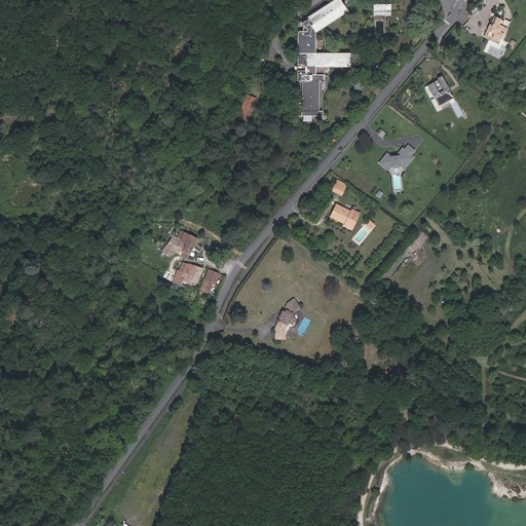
[(321,30),(354,11),(347,0),(339,0),(313,14),(314,15),(307,20),(307,30),(302,29),(301,31),(299,78),(304,78),(303,108),(296,108),(296,113),(323,114),(323,109),(322,109),(323,81),(325,81),(326,73),(331,66),(352,67),(352,54),(318,52),(321,30)]
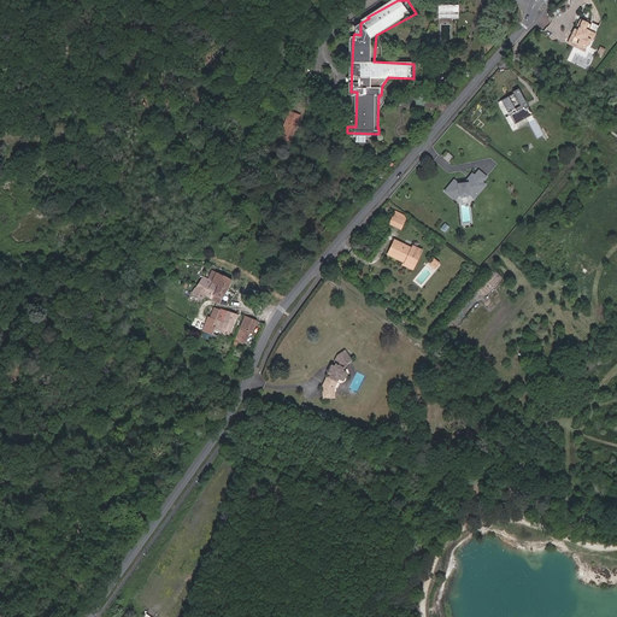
[(462,5),(440,4),(440,18),(460,19),(462,5)]
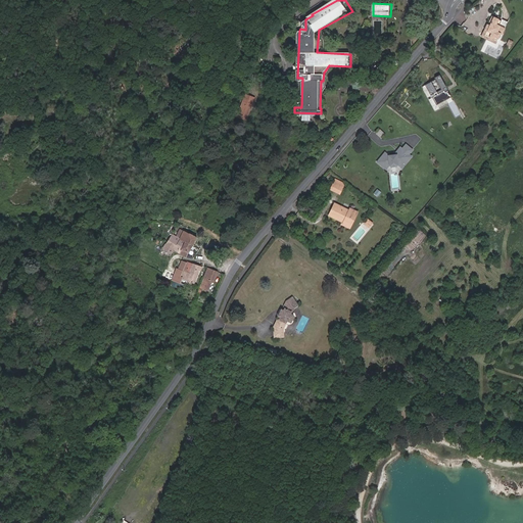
[(508,27),(496,21),(494,28),(495,28),(490,40),(506,46),(511,35),(505,32),(508,27)]
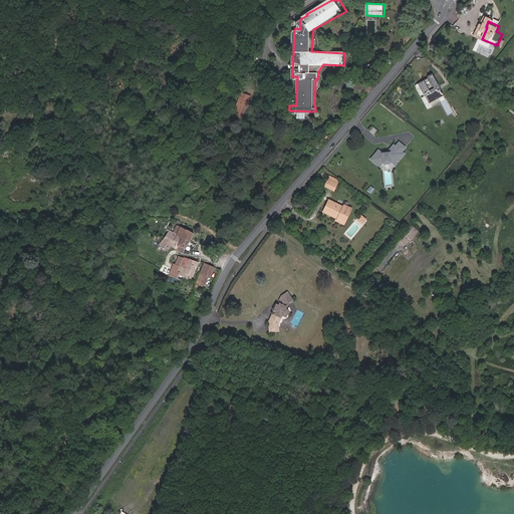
[(497,45),(482,39),(480,42),(495,49),(497,45)]
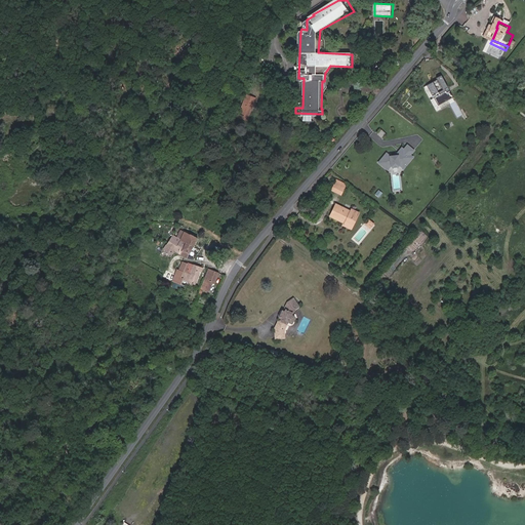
[(449,87),(443,76),(438,78),(439,79),(430,84),(435,94),(438,93),(439,95),(436,96),(440,105),(454,96),(450,90),(448,92),(446,89),(449,87)]
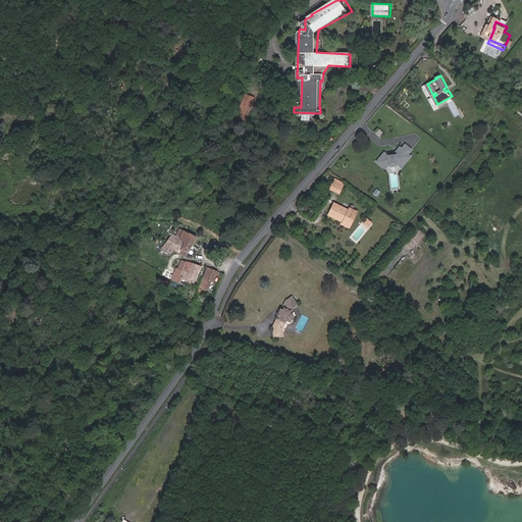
[(247,117),(254,98),(245,94),(238,114),(247,117)]
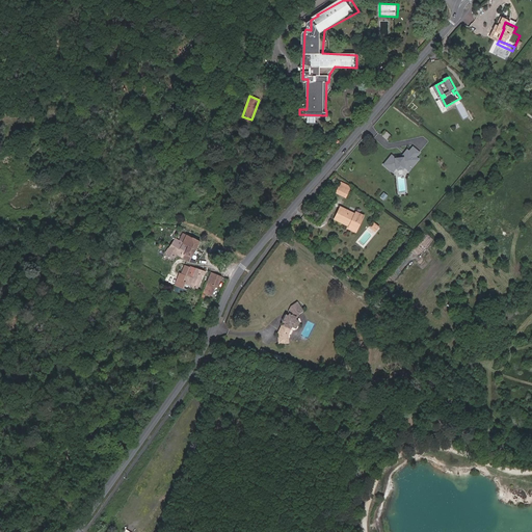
[(392,155),(384,163),(394,170),(398,165),(400,167),(403,163),(410,169),(420,158),(418,156),(418,154),(421,151),(415,145),(407,153),(404,153),(404,156),(403,156),(395,157),(392,155)]
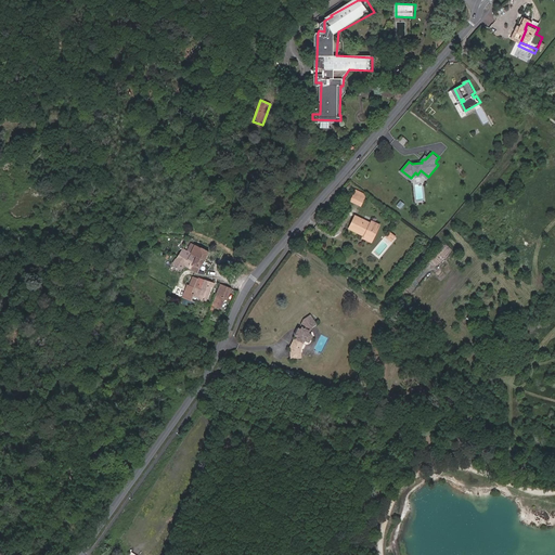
[(370,204),(360,198),(357,206),(366,210),(370,204)]
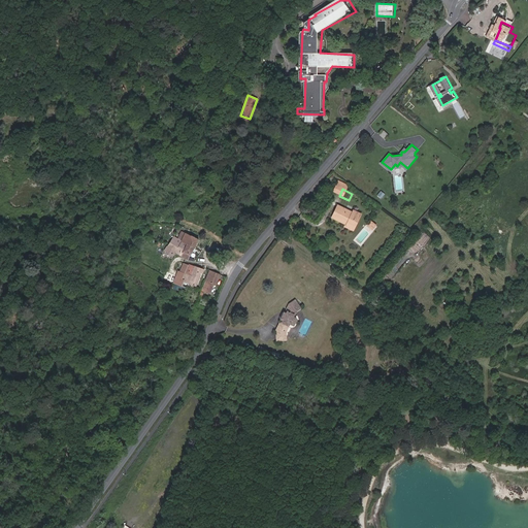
[(358,217),(343,209),(337,223),(353,229),(352,231),(359,235),(367,219),(359,215),(358,217)]
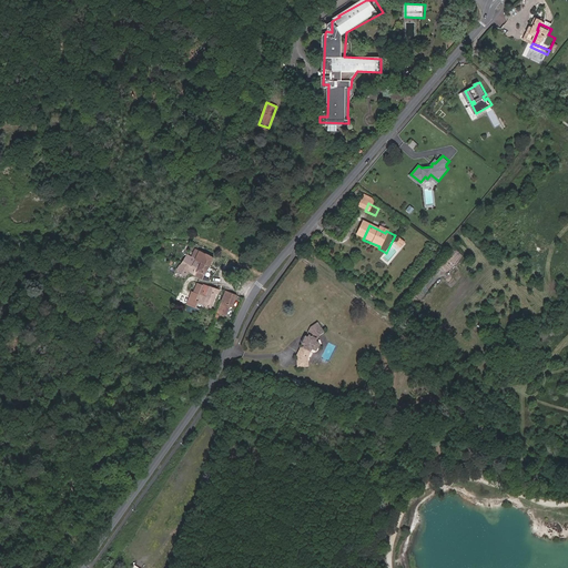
[(209,266),(213,257),(200,251),(195,260),(201,263),(209,266)]
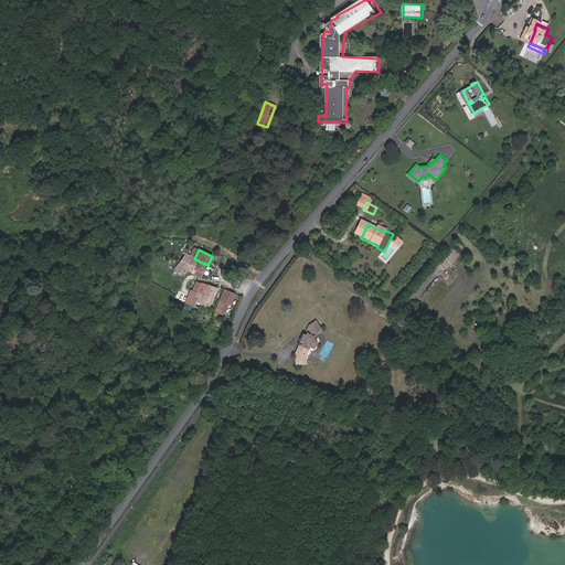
[(181,260),(180,263),(194,273),(200,262),(194,258),(190,255),(187,253),(181,260)]
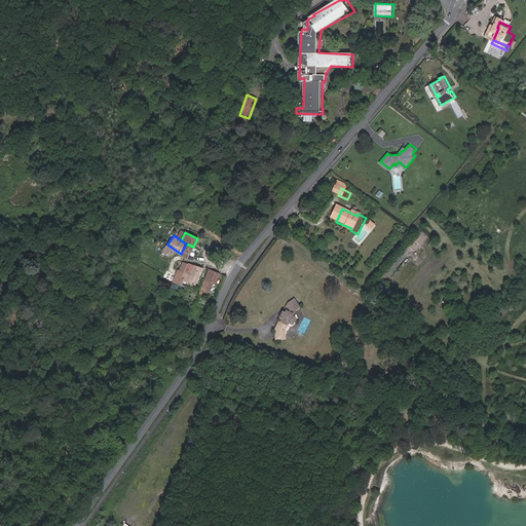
[(181,254),(187,258),(193,247),(186,243),(181,254)]
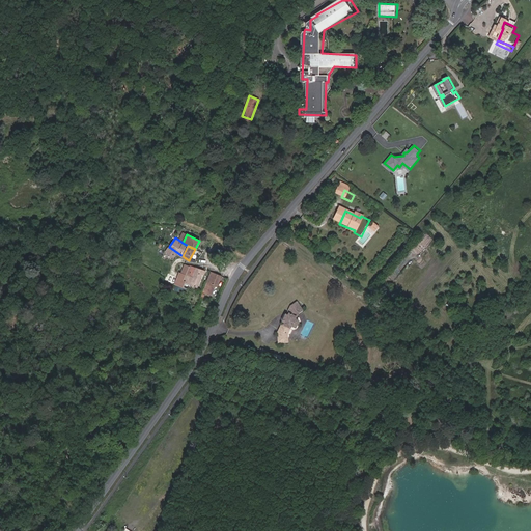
[(189,284),(197,287),(203,270),(190,264),(184,280),(190,283),(189,284)]
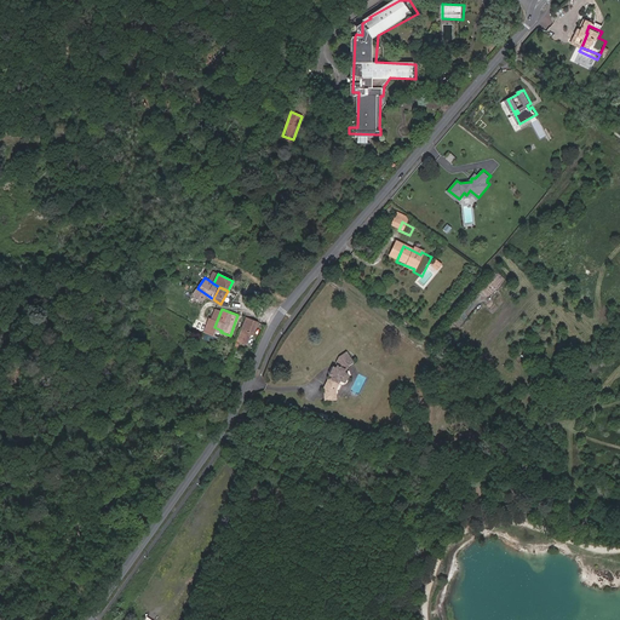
[(250,333),(253,334),(258,322),(247,317),(240,337),(247,339),(250,333)]
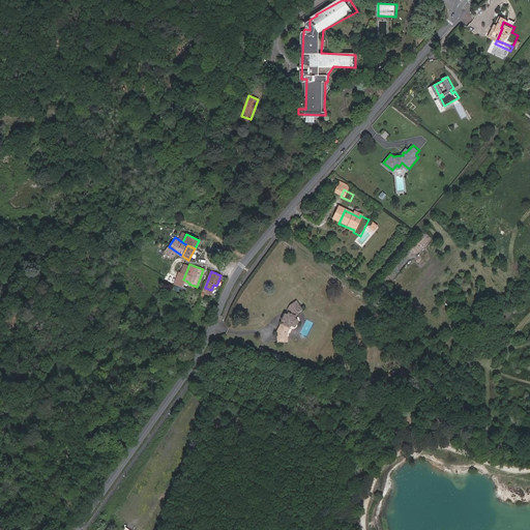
[(284,334),(284,346),(294,346),(294,335),(292,334),(295,329),(297,330),(298,328),(300,329),(303,323),(301,322),(304,318),(310,315),(304,305),(297,310),(293,318),(293,320),(292,322),(290,321),(289,323),(291,325),(289,328),(288,328),(284,334)]
